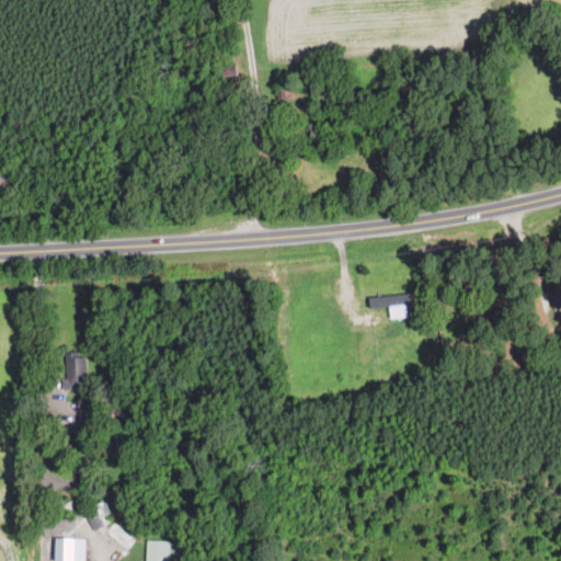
[(553,307),(560,305),(560,285),(550,287),(553,307)]
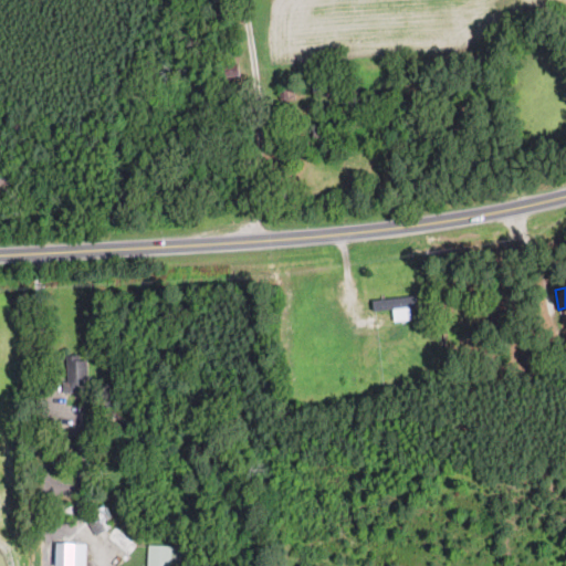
[(370,310),(390,308),(391,320),(409,318),(409,306),(415,305),(415,295),(370,297),(370,310)]
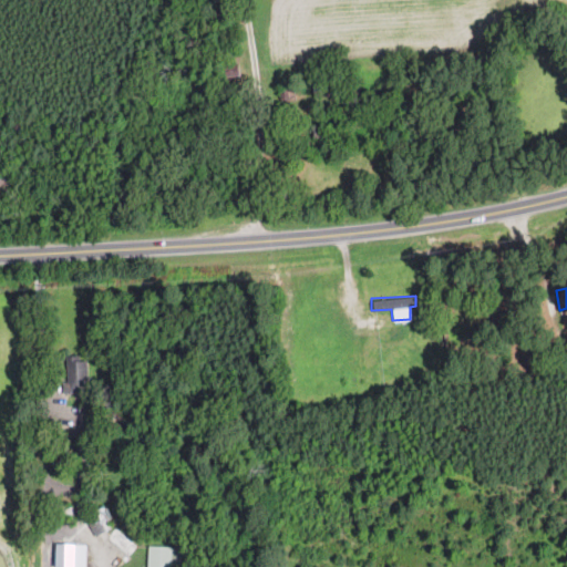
[(86,354),(66,354),(66,392),(86,392),(86,354)]
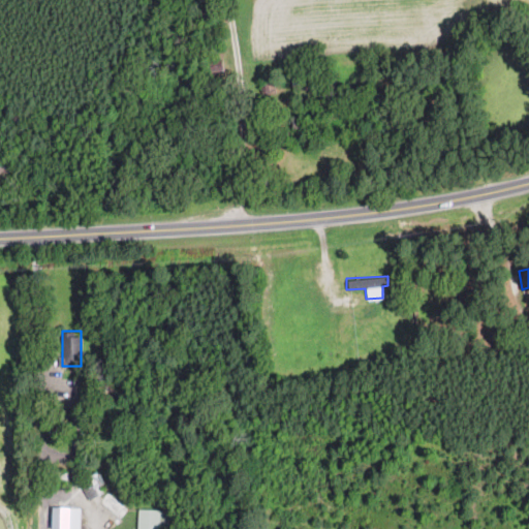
[(50,528),(78,528),(79,506),(50,506),(50,528)]
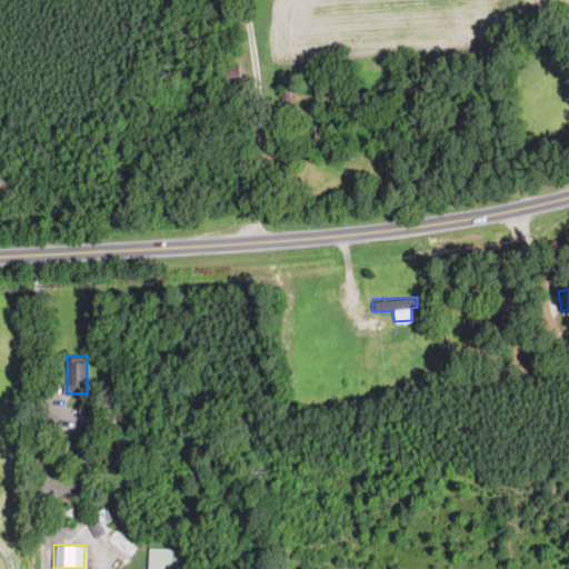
[(179,568),(180,548),(147,547),(146,568),(179,568)]
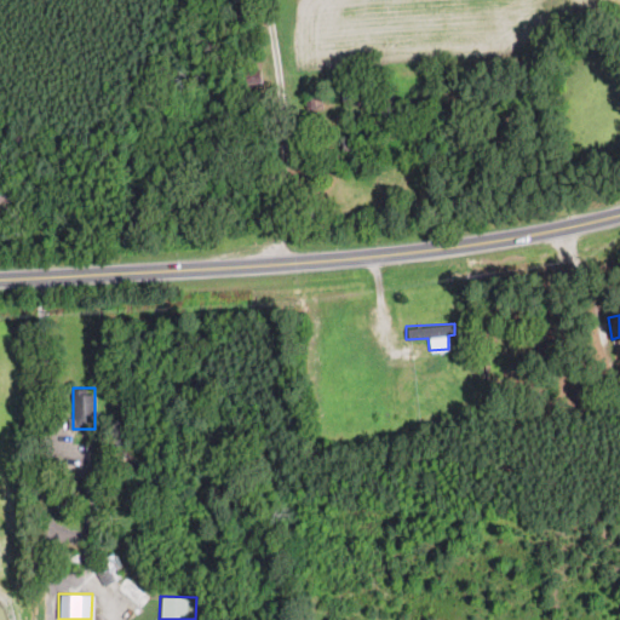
All buildings are outlined.
